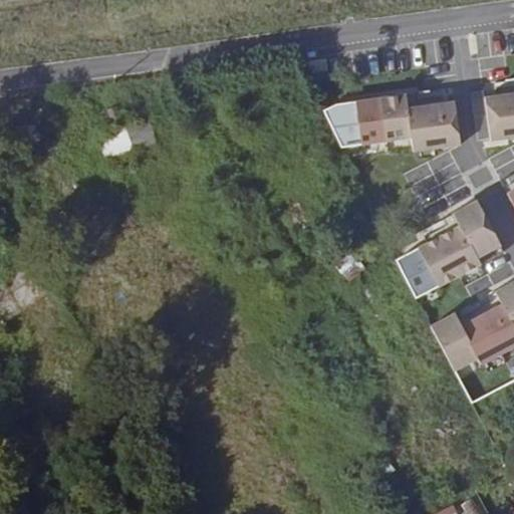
[(513,90),(482,95),(489,143),(513,139),(513,90)]
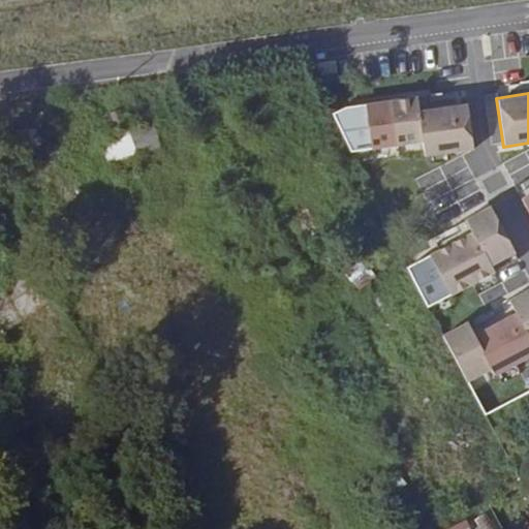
[(346,107),(332,114),(349,152),(423,142),(425,156),(472,150),(466,104),(421,112),(418,97),(346,107)]
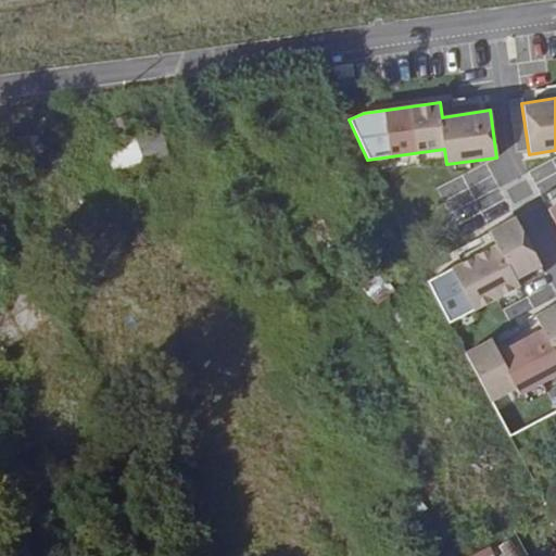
[(134,137),(108,152),(118,172),(144,156),(134,137)]
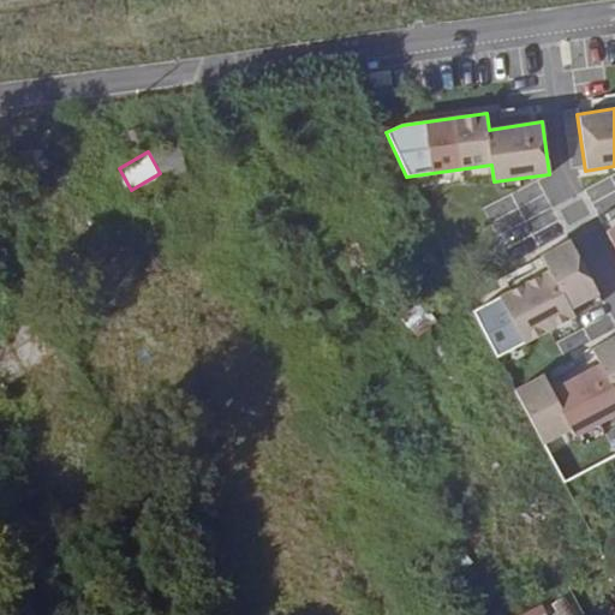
[(532,184),(513,198),(524,214),(543,201),(532,184)]
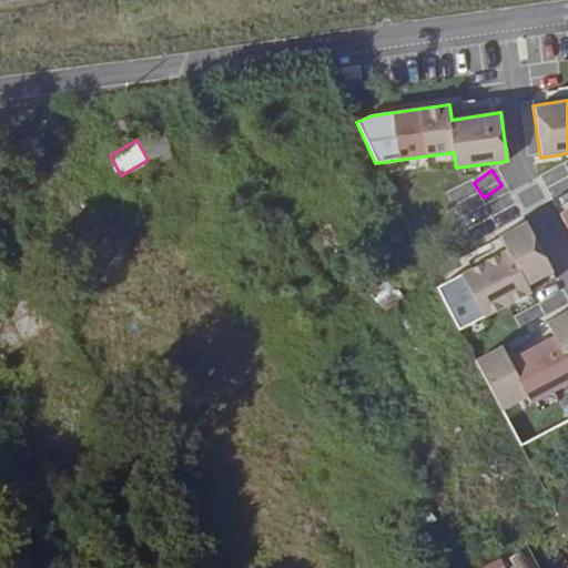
[(507,250),(437,286),(460,331),(529,294),(525,285),(551,271),(526,221),(499,234),(507,250)]
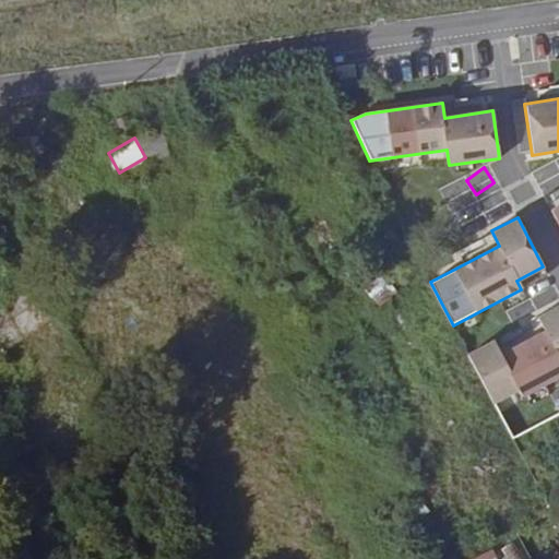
[(495,342),(470,355),(494,402),(519,389),(523,399),(558,379),(558,304),(535,317),(544,333),(501,355),(495,342)]
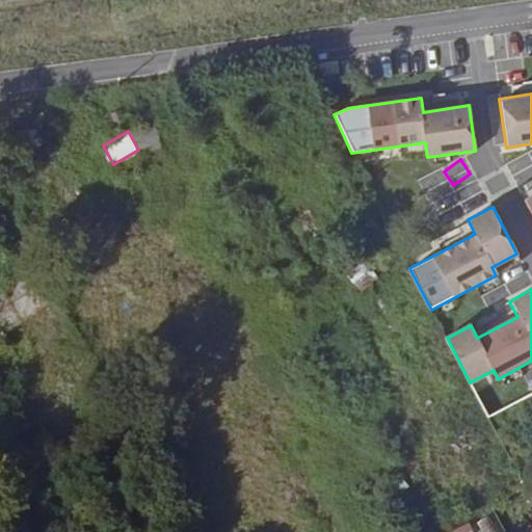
[(474,531),(470,522),(446,531),(474,531)]
